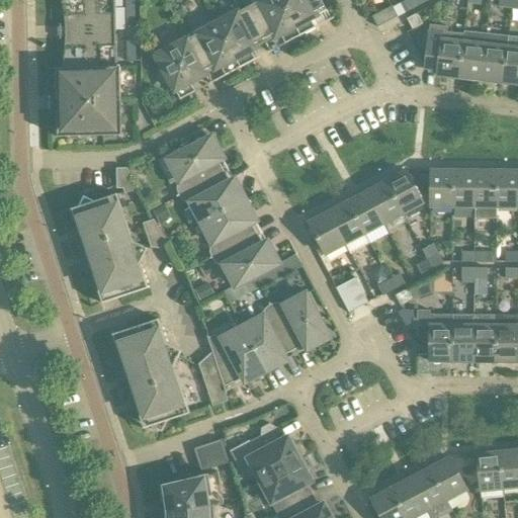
[(61,0),(63,6),(65,17),(66,27),(61,27),(61,25),(60,25),(60,39),(61,39),(61,37),(66,37),(65,48),(64,59),(62,69),(56,69),(57,94),(51,94),(51,112),(57,112),(57,138),(121,136),(120,68),(116,68),(114,0),(61,0)]
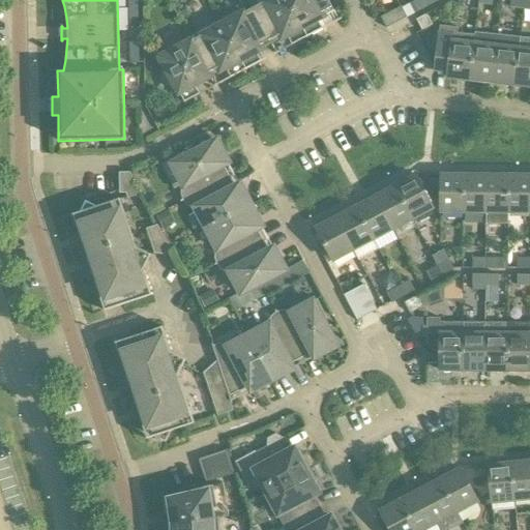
[(307,37),(287,0),(260,0),(262,3),(253,8),(271,43),(287,35),(293,46),(307,37)]
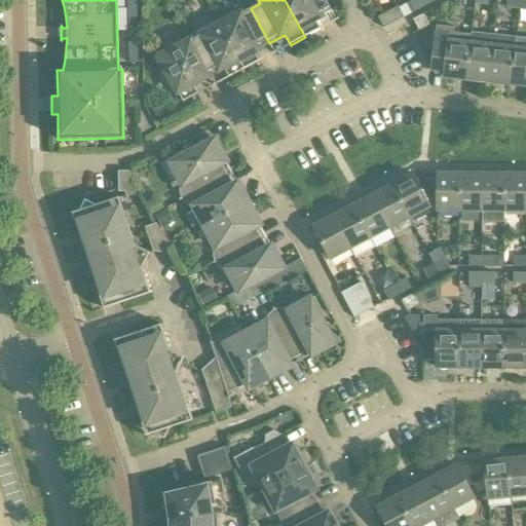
[(285,0),(305,37),(321,29),(315,20),(331,10),(325,0),(285,0)]
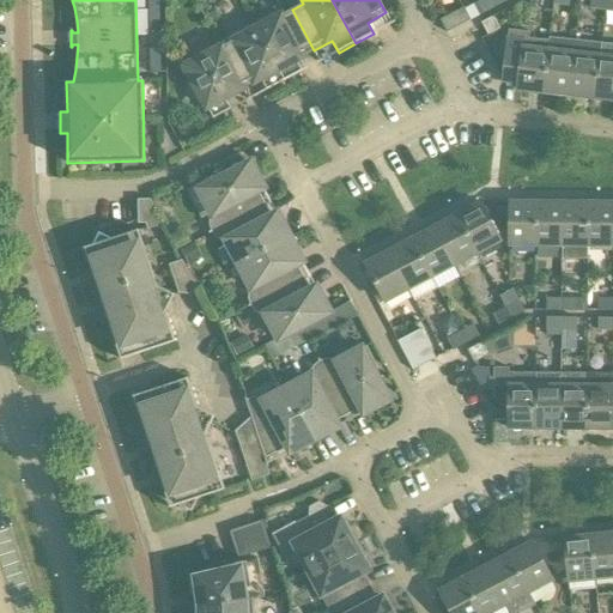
[(493,8),(489,0),(483,0),(474,5),(480,16),(493,8)]
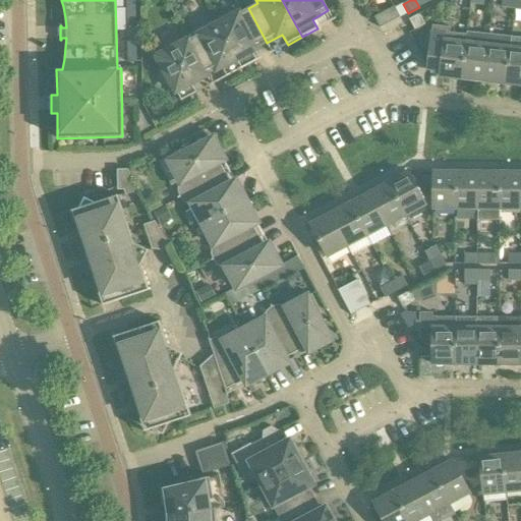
[(514,8),(515,0),(502,0),(502,7),(514,8)]
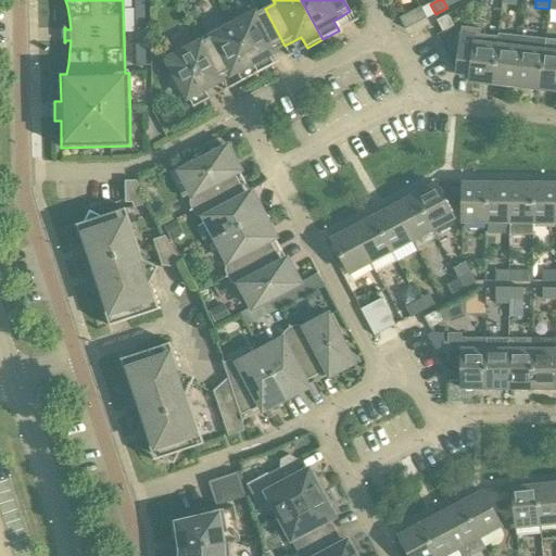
[(148,70),(148,1),(135,1),(135,70),(148,70)]
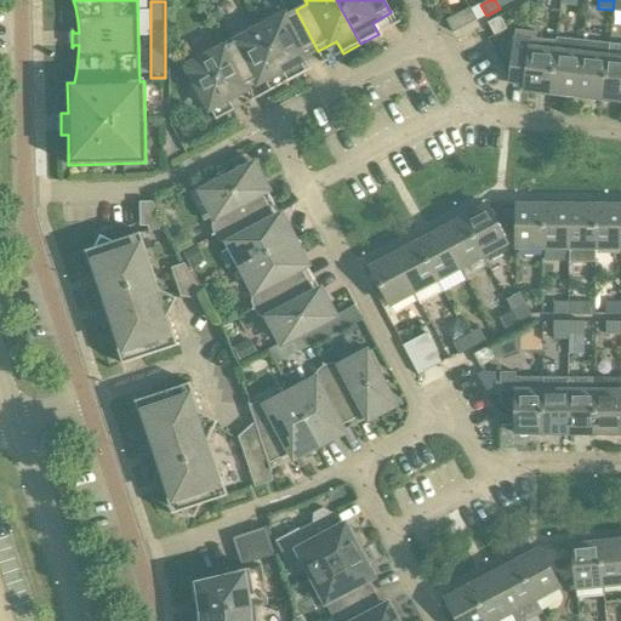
[(453,33),(477,21),(469,7),(446,21),(453,33)]
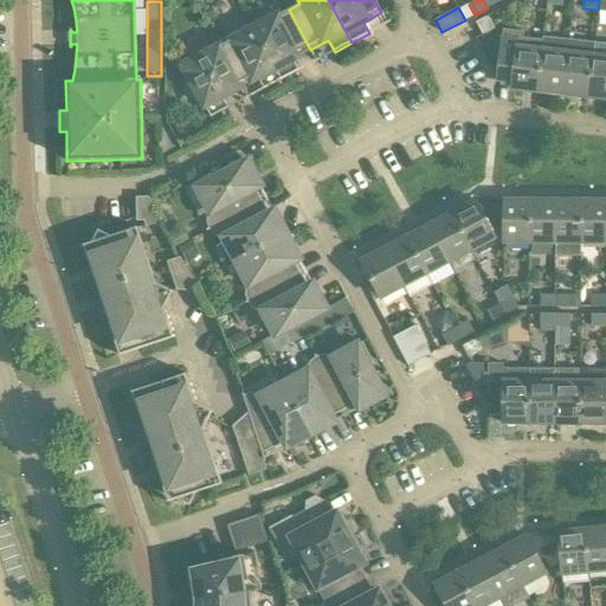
[(275,11),(251,23),(282,81),(300,71),(292,59),(310,50),(289,10),(278,15),(275,11)]
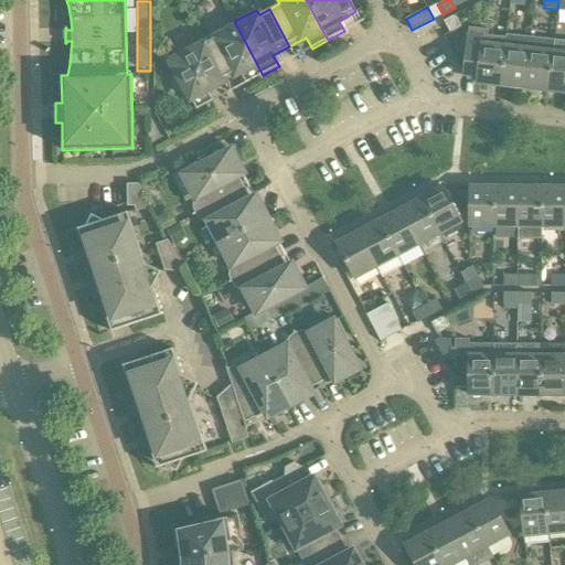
[(450,33),(461,27),(455,16),(444,21),(450,33)]
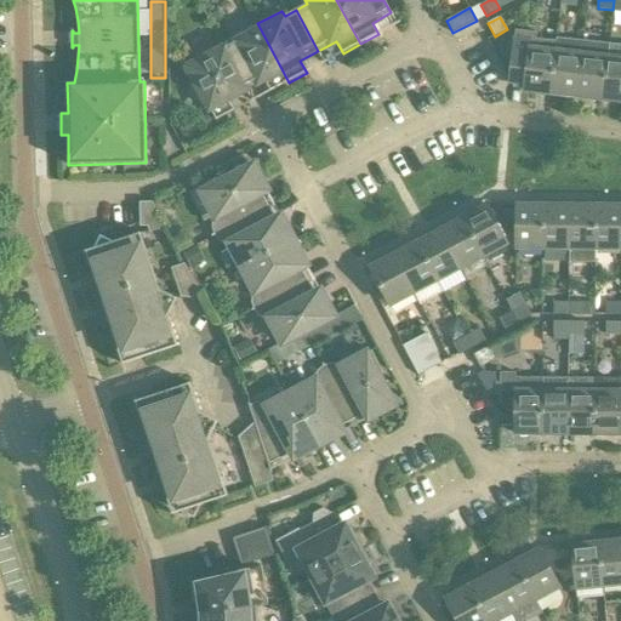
[(235,43),(224,49),(246,90),(265,80),(271,91),(289,83),(257,23),(233,36),(235,43)]
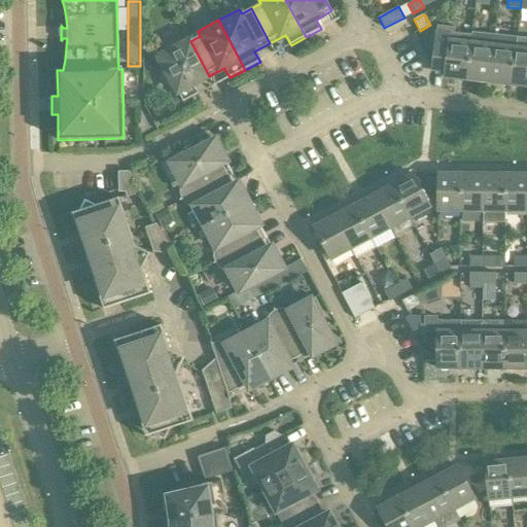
[(467,79),(472,35),(455,33),(455,28),(437,26),(432,69),(446,70),(445,75),(444,75),(444,76),(467,79)]
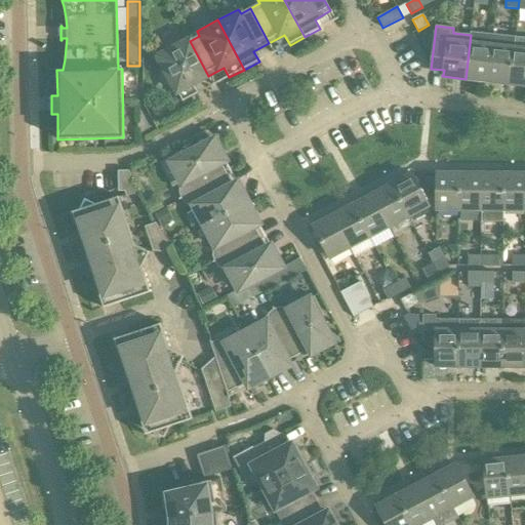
[(471,33),(471,35),(466,79),(488,81),(493,36),(471,33)]
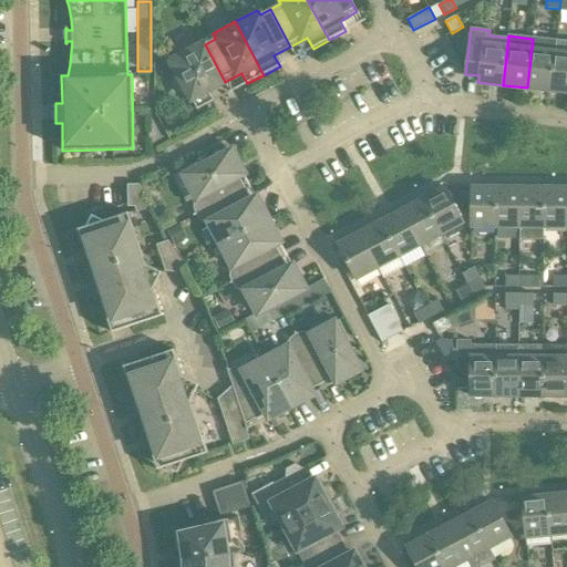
[(556,41),(533,39),(527,88),(550,91),(556,41)]
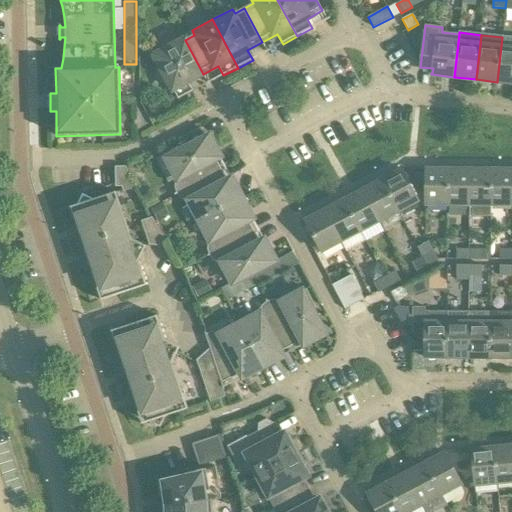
[(511,38),(502,37),(497,82),(511,83),(511,38)]
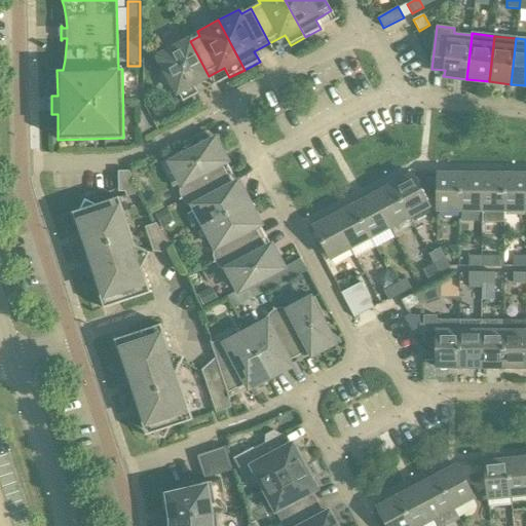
[(209,76),(190,41),(181,46),(178,41),(156,52),(165,70),(163,70),(162,71),(161,73),(161,74),(160,75),(160,76),(160,78),(160,80),(161,81),(161,82),(162,83),(163,84),(164,85),(166,86),(168,86),(171,86),(172,86),(174,85),(183,103),(198,95),(193,84),(209,76)]
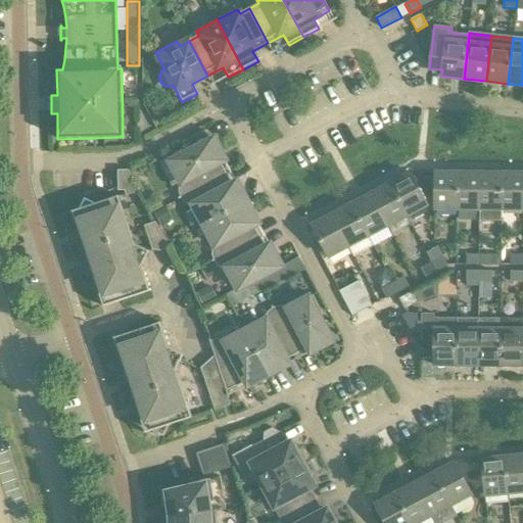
[(164,107),(153,113),(158,123),(170,116),(164,107)]
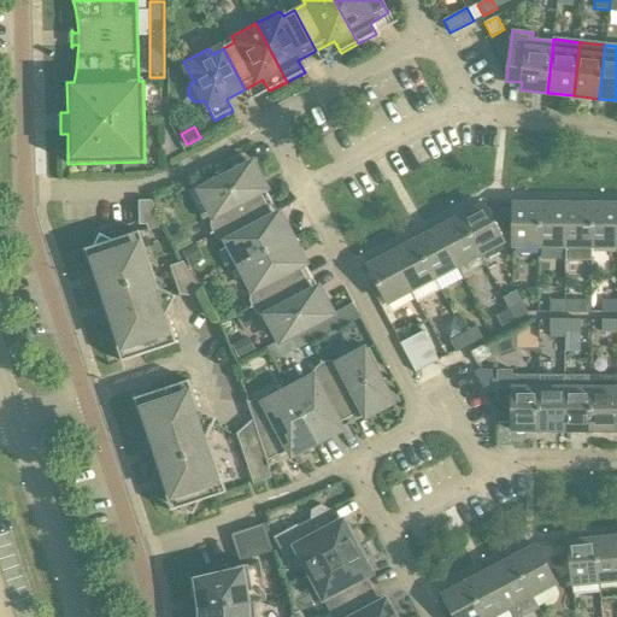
[(211,234),(211,235),(268,205),(256,183),(260,181),(252,164),(247,168),(240,154),(216,168),(221,175),(198,186),(213,215),(212,218),(211,219),(211,224),(211,227),(211,229),(212,231),(212,233),(211,234)]
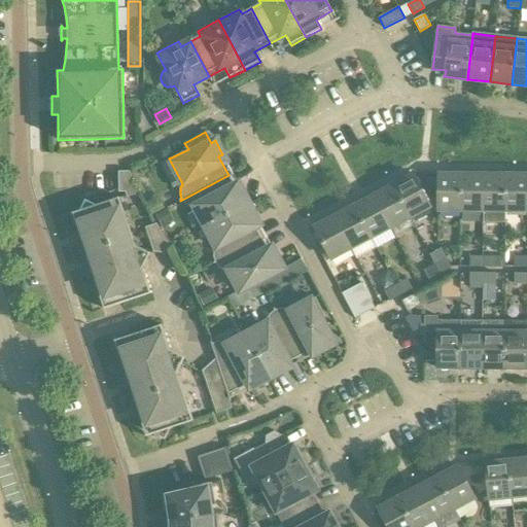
[(127,198),(141,192),(129,171),(118,172),(119,192),(126,192),(127,198)]
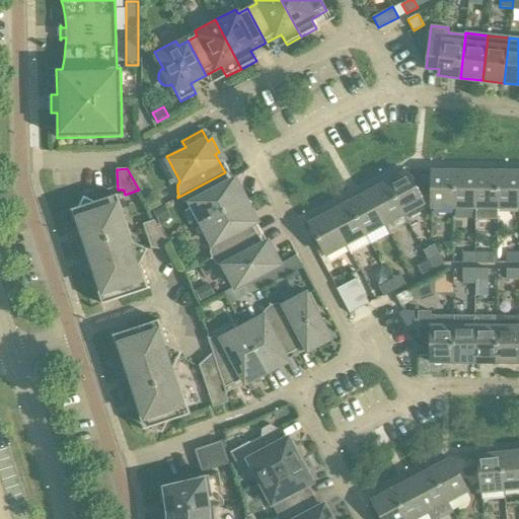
[(225,172),(177,198),(179,197),(180,199),(180,200),(182,201),(183,202),(186,204),(189,205),(190,205),(193,205),(203,224),(245,201),(238,189),(234,191),(225,172)]
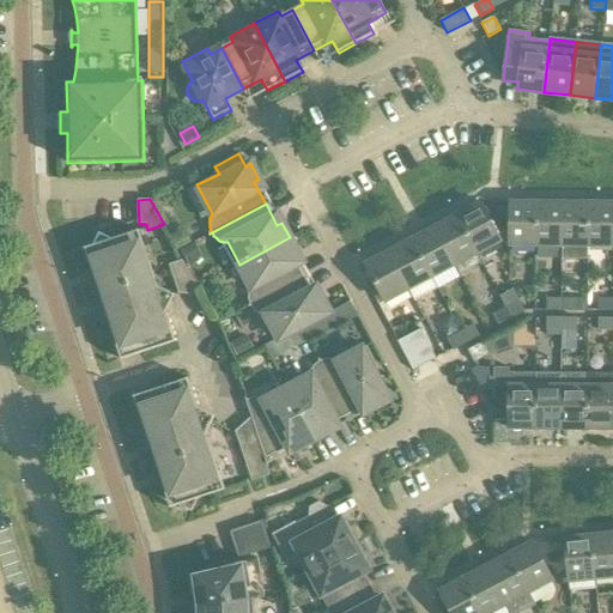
[(457,217),(477,253),(501,240),(481,205),(484,205),(483,204),(457,217)]
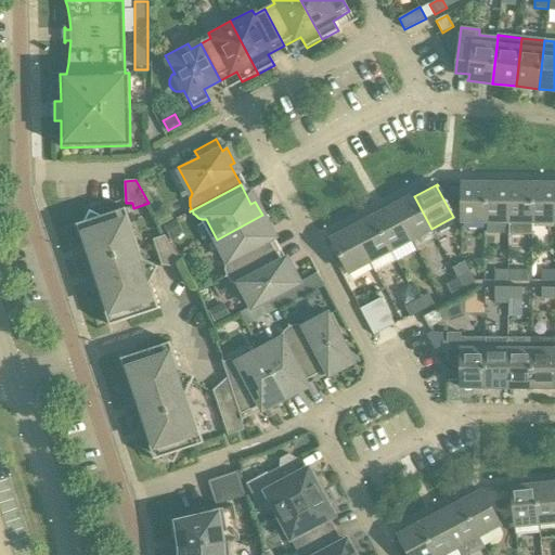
[(486,221),(486,184),(460,184),(460,185),(462,185),(461,221),(486,221)]
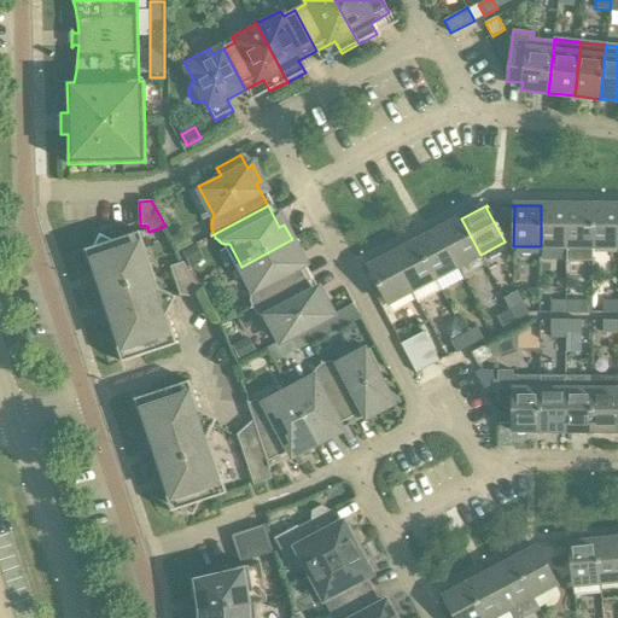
[(566,205),(541,205),(541,246),(566,246),(566,205)]
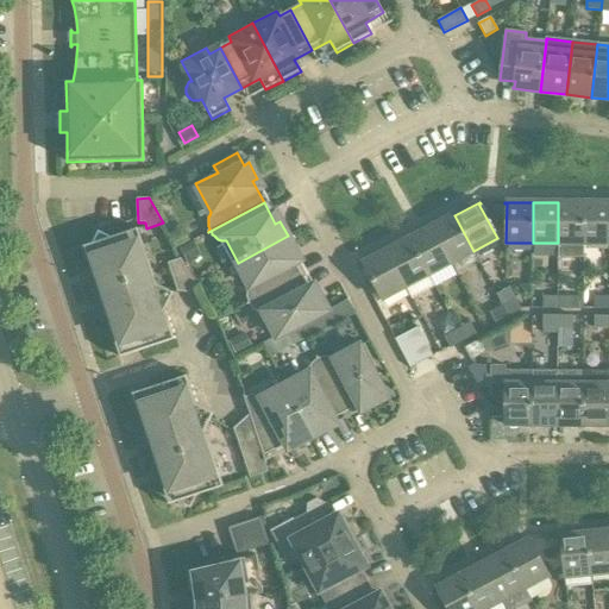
[(584,257),(584,243),(584,202),(558,202),(558,243),(558,257),(584,257)]
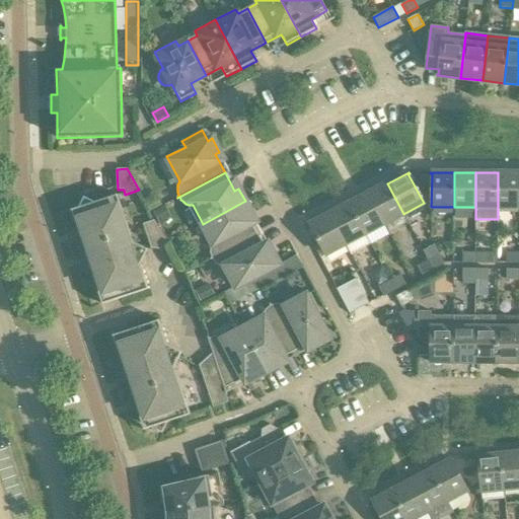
[(518,172),(498,172),(498,207),(518,207),(518,172)]
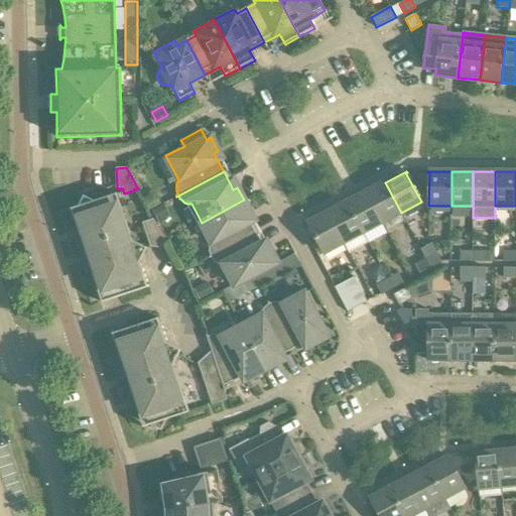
[(385,182),(366,192),(382,223),(401,213),(385,182)]
